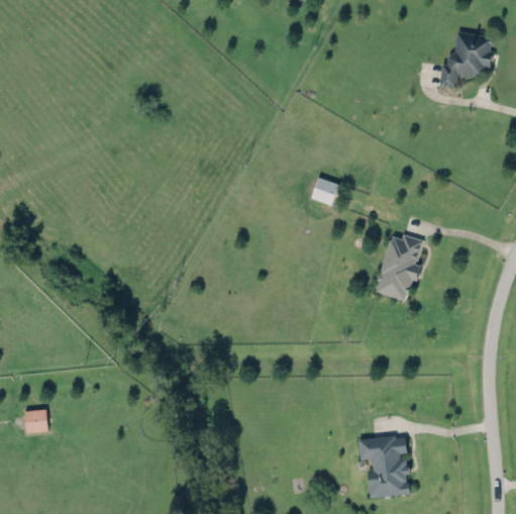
[(439,87),(456,88),(457,75),(483,78),(484,68),(490,68),(491,61),(493,62),(494,52),(490,50),(491,46),(493,46),(493,43),(493,36),(457,31),(455,52),(448,57),(447,65),(442,64),(439,87)]
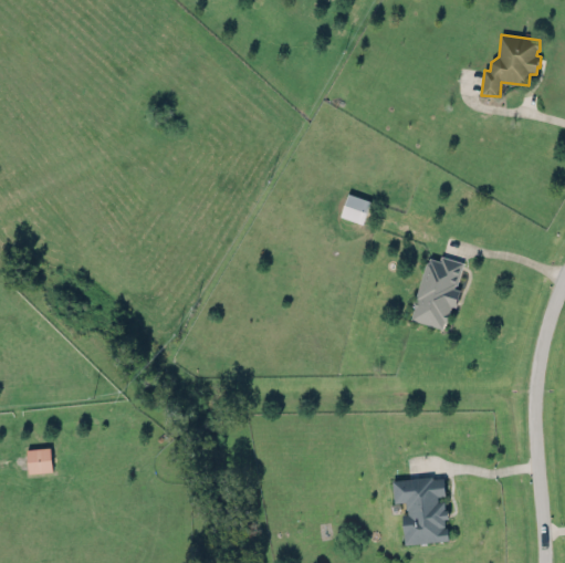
[(370,202),(348,195),(341,218),(364,226),(370,202)]
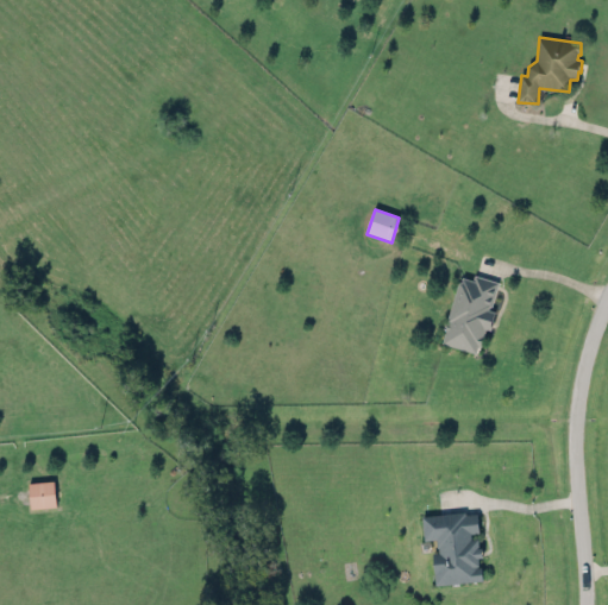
[(474,281),(475,276),(500,283),(493,308),(490,308),(489,310),(496,313),(493,322),(494,322),(491,331),(487,329),(481,347),(478,346),(476,353),(443,345),(446,331),(443,331),(445,322),(449,323),(449,322),(447,322),(458,283),(461,282),(462,277),(474,281)]
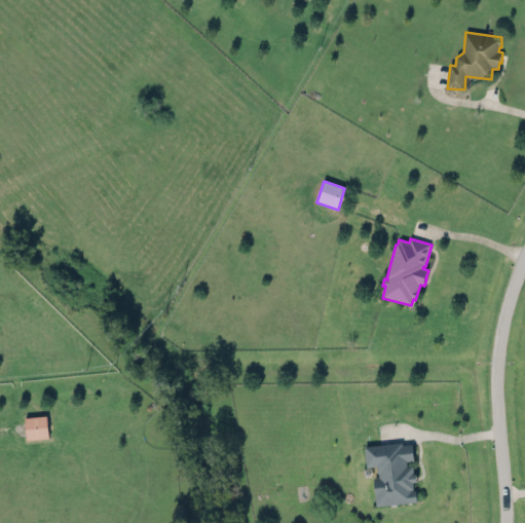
[(27,442),(49,439),(46,417),(25,419),(27,442)]
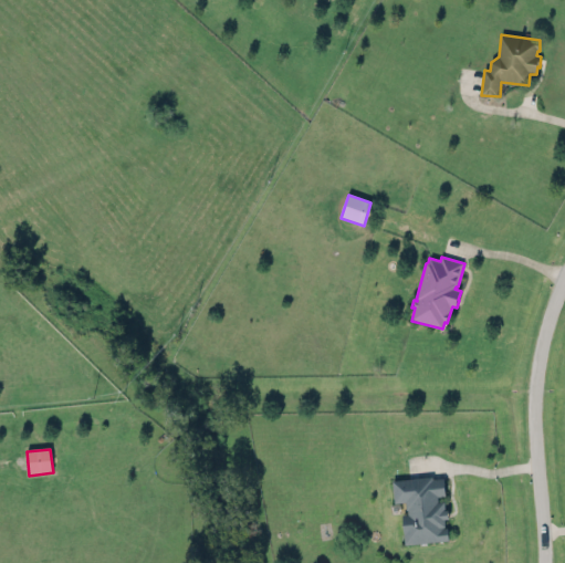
[(391,481),(432,477),(433,480),(443,479),(446,497),(437,497),(438,502),(445,502),(446,511),(448,510),(449,519),(445,520),(446,528),(443,528),(443,529),(448,529),(449,541),(405,545),(403,517),(408,515),(408,510),(406,511),(406,503),(394,504),(391,481)]
